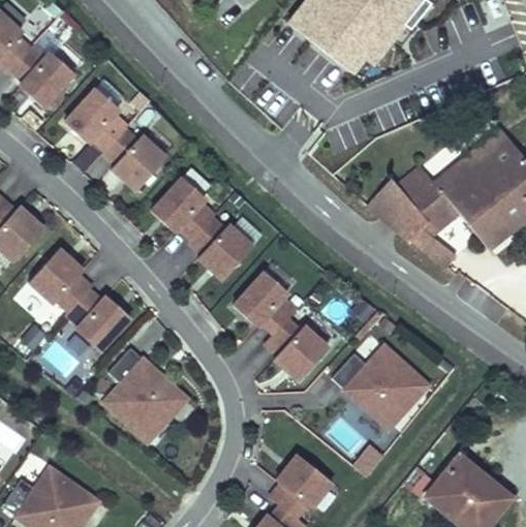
[(302,0),(288,18),(356,71),(368,56),(376,62),(410,20),(415,25),(435,1),(434,0),(302,0)]
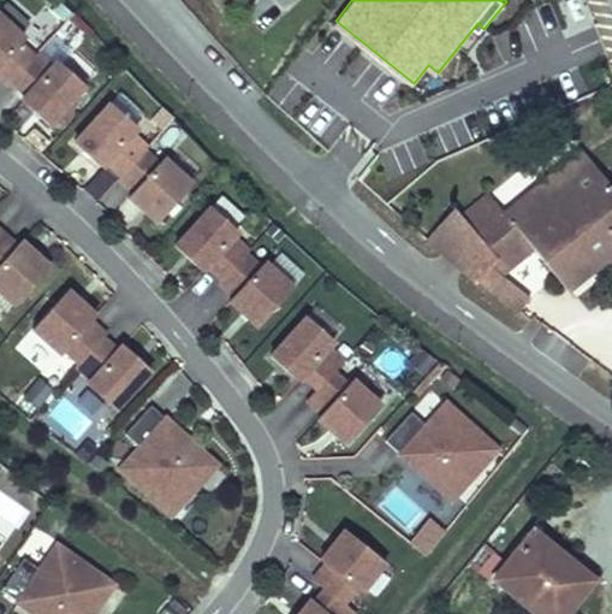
[(27,35),(0,9),(0,74),(10,82),(13,78),(29,92),(24,96),(52,122),(87,83),(59,58),(55,63),(41,49),(36,53),(23,40),(27,35)]
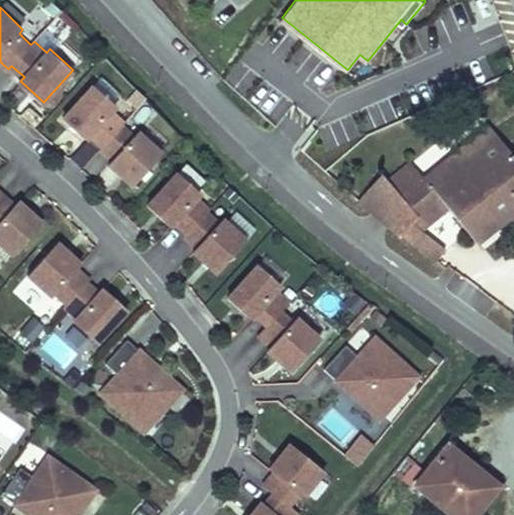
[(133,185),(162,152),(138,131),(135,134),(123,124),(126,120),(114,109),(117,105),(94,84),(65,117),(89,137),(92,133),(104,144),(103,146),(101,148),(113,160),(110,164),(133,185)]
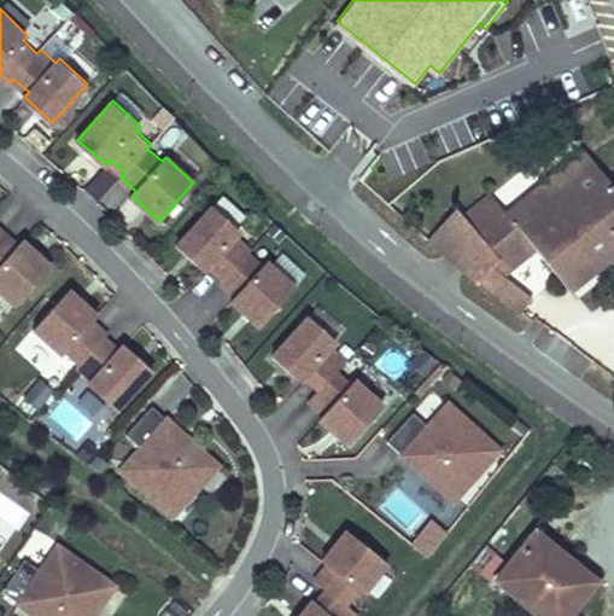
[(549,135),(507,174),(526,195),(571,158),(549,135)]
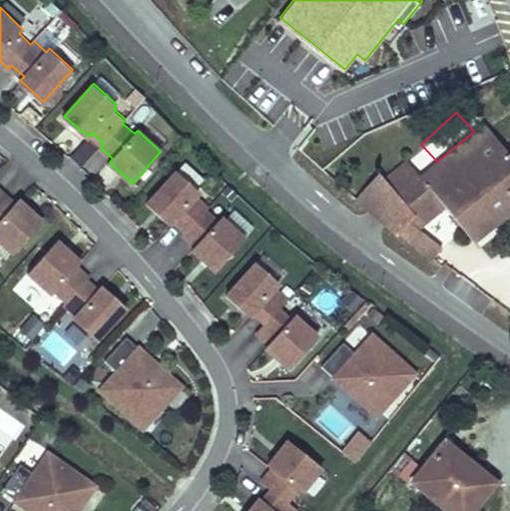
[(357,195),(398,232),(403,227),(436,258),(445,247),(414,218),(418,213),(426,221),(446,203),(476,235),(495,219),(509,206),(509,148),(486,121),(474,131),(437,161),(421,144),(419,142),(382,174),(357,195)]
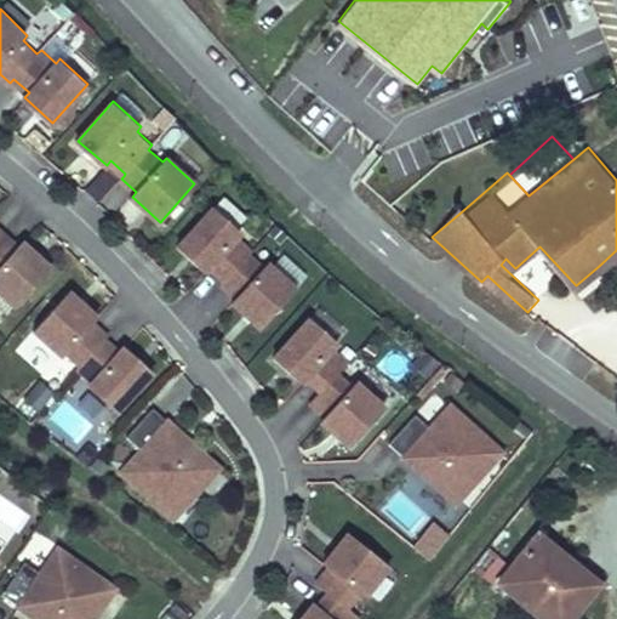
[(260,327),(296,288),(268,262),(263,267),(249,254),(252,249),(238,236),(241,231),(215,206),(178,244),(206,270),(211,266),(226,279),(223,282),(222,283),(236,297),(233,302),(260,327)]
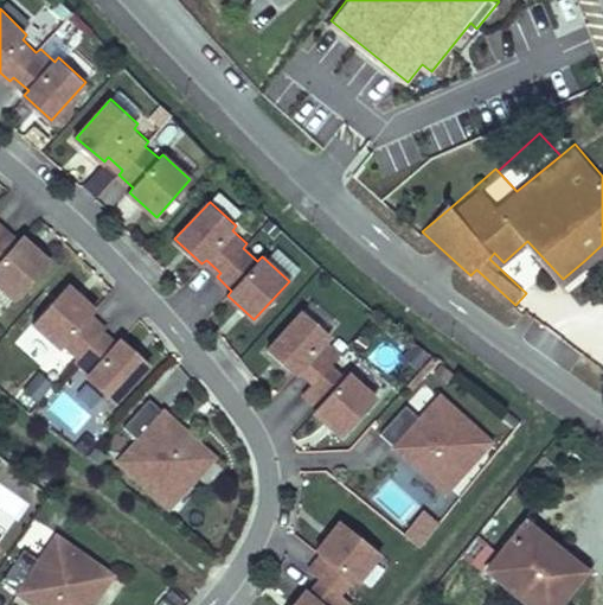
[(0,282),(15,298),(51,259),(24,235),(20,239),(0,221),(0,282)]
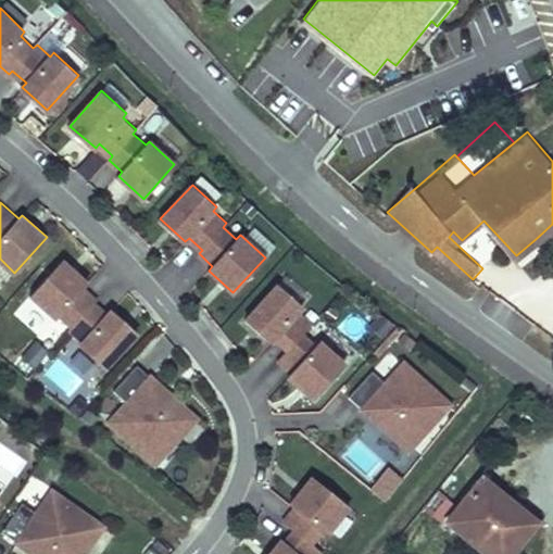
[(552,224),(537,238),(548,251),(552,247),(552,224)]
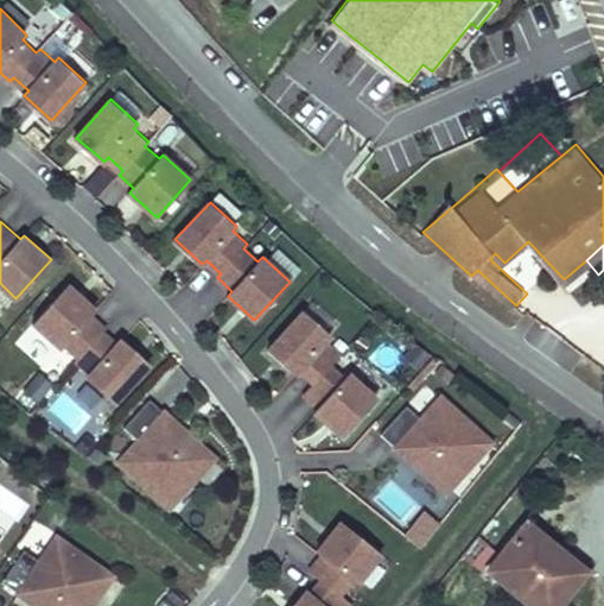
[(115,402),(150,363),(122,339),(119,342),(103,329),(108,326),(93,311),(97,308),(70,283),(36,321),(63,346),(67,341),(81,354),(80,357),(77,359),(91,372),(88,377),(115,402)]
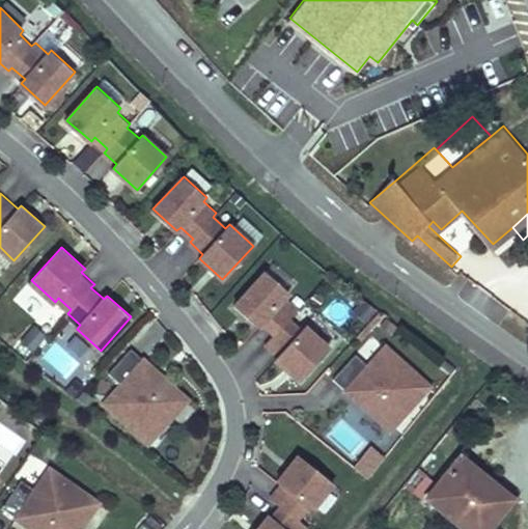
[(289,294),(266,271),(235,304),(258,326),(261,322),(275,334),(266,344),(278,356),(274,360),(298,381),(329,349),(305,327),(301,330),(288,318),(298,308),(285,297),(289,294)]
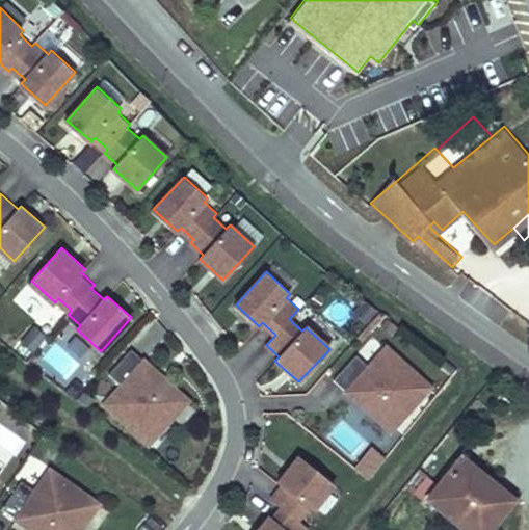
[(40,289),(28,301),(52,324),(63,313),(40,289)]
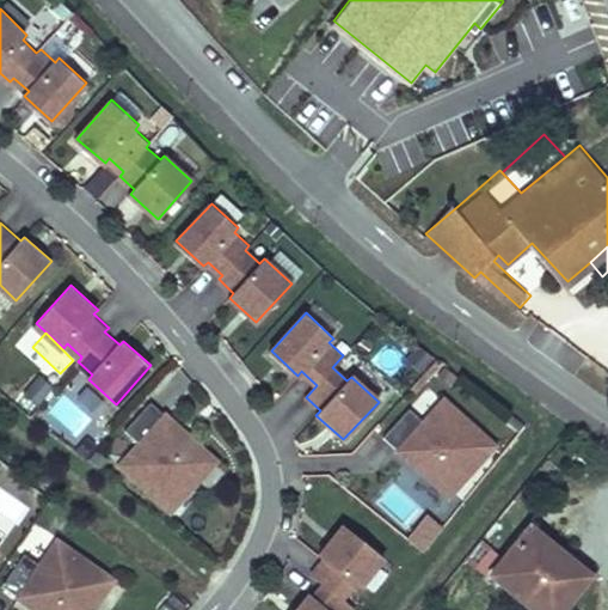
[(449,495),(489,439),(433,398),(431,402),(430,403),(422,416),(406,404),(385,435),(428,467),(428,468),(422,475),(449,495)]
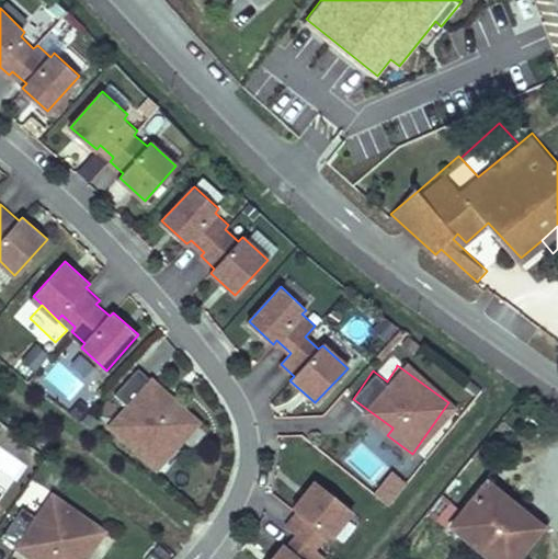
[(200,421),(139,366),(118,389),(126,396),(104,419),(151,461),(170,441),(177,446),(200,421)]
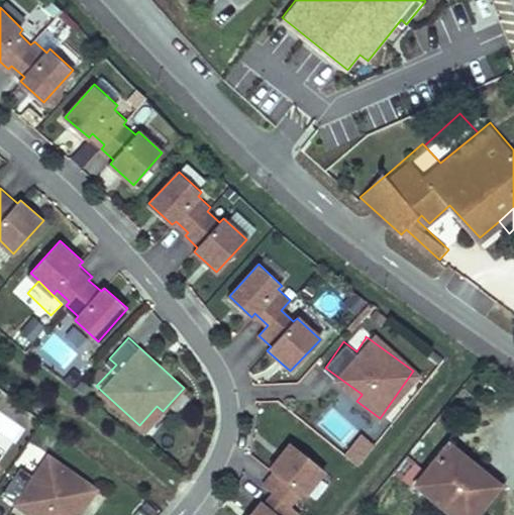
[(363,464),(377,439),(361,430),(346,453),(363,464)]
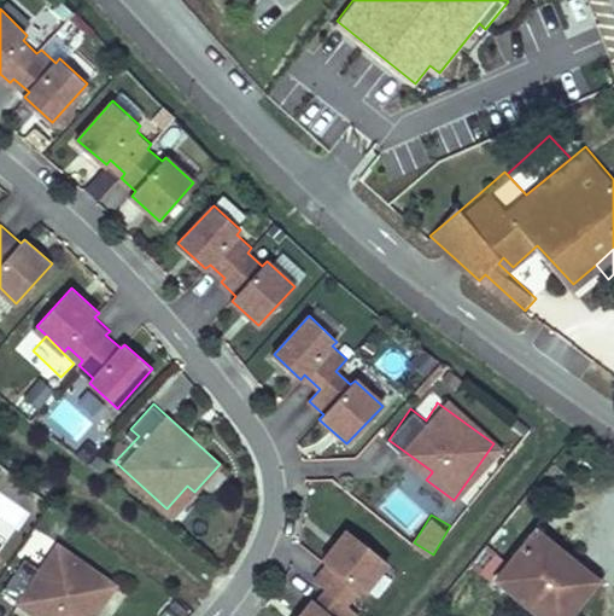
[(563,615),(591,582),(553,551),(557,546),(561,541),(539,524),(498,576),(545,615),(563,615)]
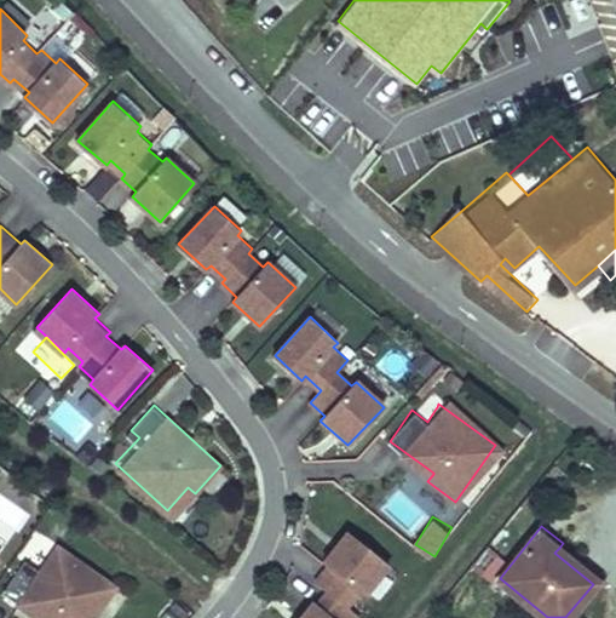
[(297,617),(356,617),(360,614),(346,604),(358,589),(363,593),(387,564),(346,531),(323,560),(328,564),(315,579),(328,589),(316,605),(311,601),(297,617)]
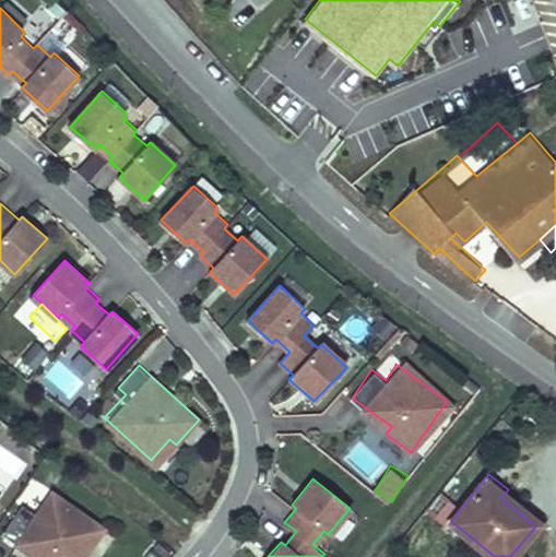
[(37,513),(22,504),(2,532),(37,556),(84,556),(89,552),(82,546),(98,523),(52,492),(37,513)]
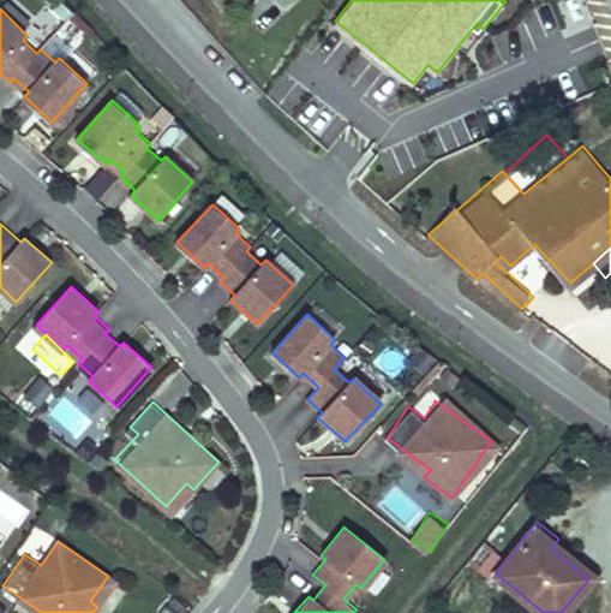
[(555,543),(550,548),(588,579),(593,573),(555,543)]
